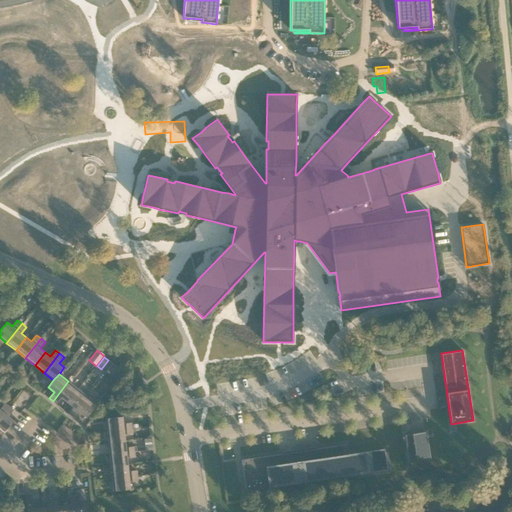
[(67,402),(78,389),(68,381),(53,401),(56,404),(61,397),(67,402)]
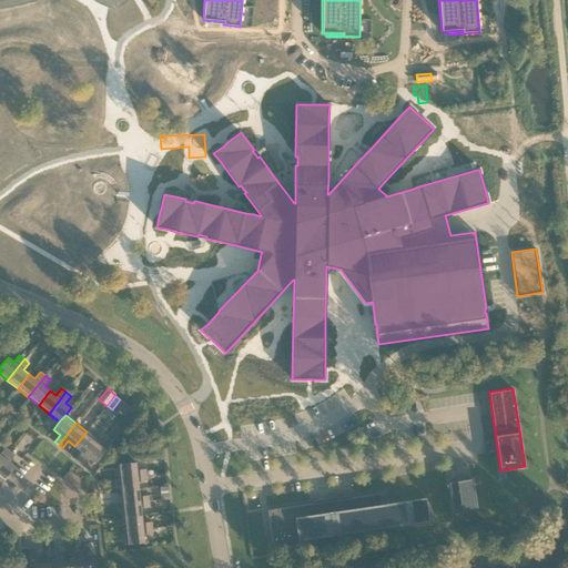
[(97,439),(87,432),(74,446),(81,452),(75,458),(79,462),(97,439)]
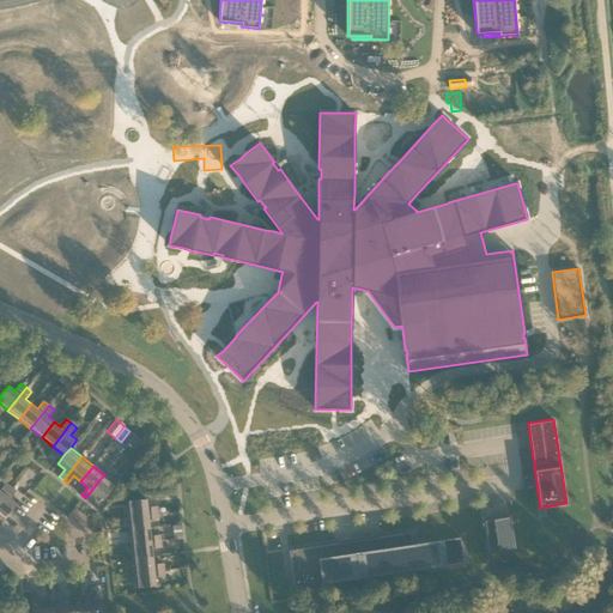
[(104,474),(85,498),(90,502),(96,493),(103,499),(116,484),(104,474)]
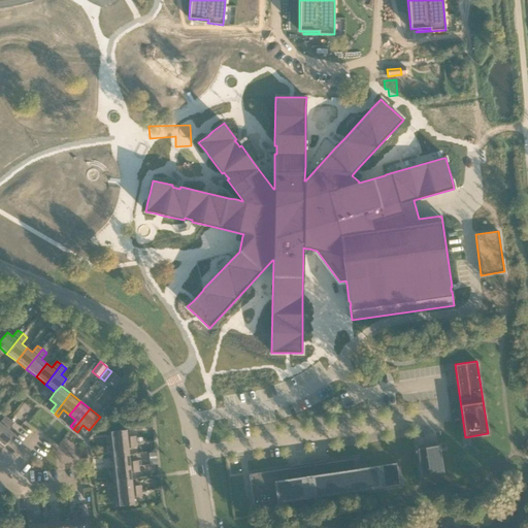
[(0,421),(0,430),(9,419),(4,416),(0,421)]
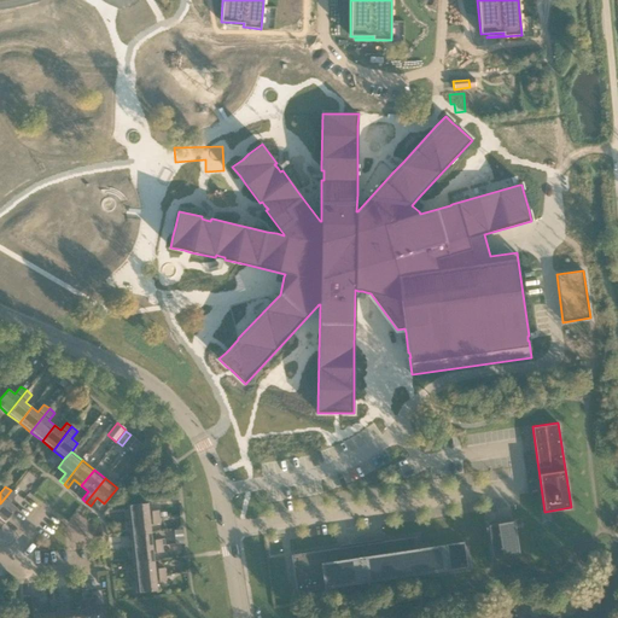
[(10,502),(16,495),(18,491),(15,488),(12,491),(11,490),(0,503),(0,520),(4,524),(16,508),(10,502)]
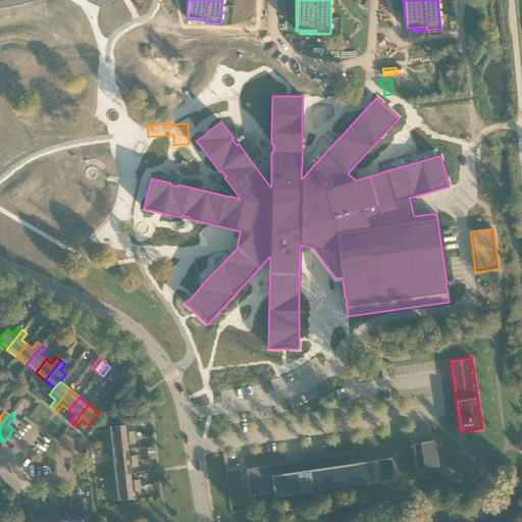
[(135,436),(134,430),(125,431),(124,424),(107,426),(109,438),(135,436)]
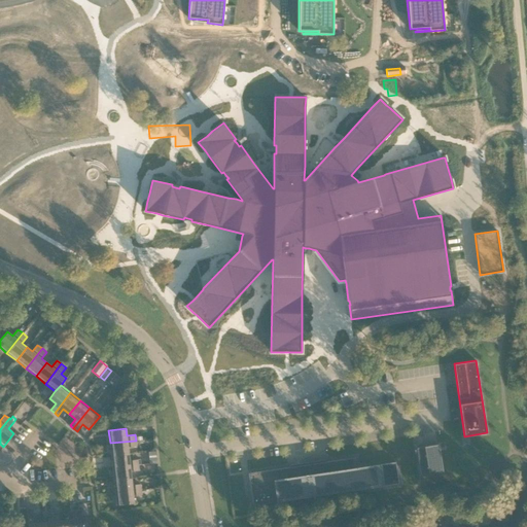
[(111,455),(129,454),(128,447),(136,446),(136,441),(110,443),(111,455)]
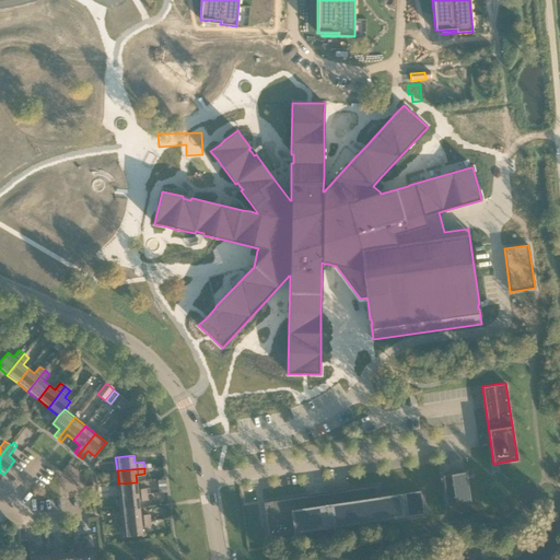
[(469,501),(465,473),(446,475),(442,476),(446,504),(469,501)]
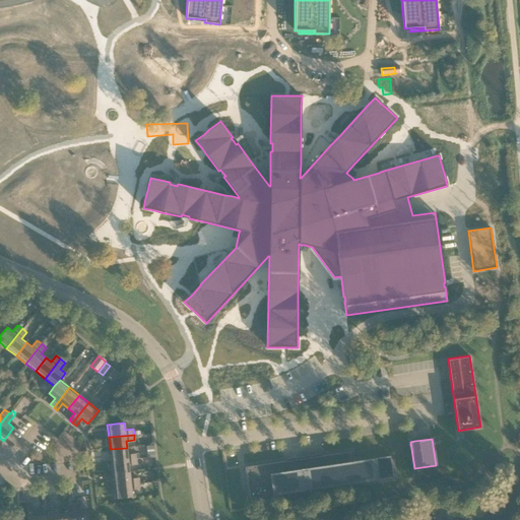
[(136,459),(136,453),(127,454),(127,448),(110,449),(111,461),(136,459)]
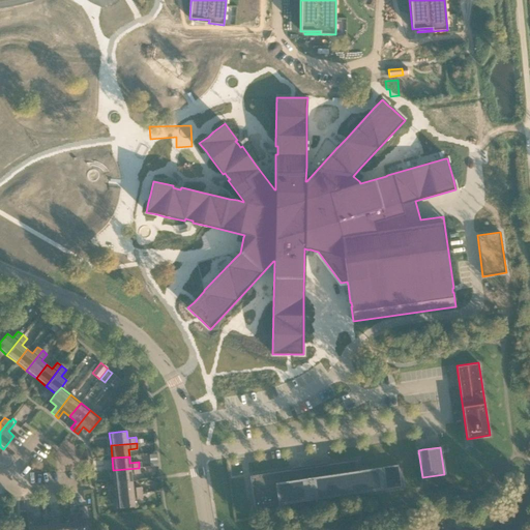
[(249,475),(255,508),(401,487),(398,465),(356,470),(355,461),(357,461),(357,460),(327,464),(326,462),(293,467),(291,467),(291,470),(249,475)]
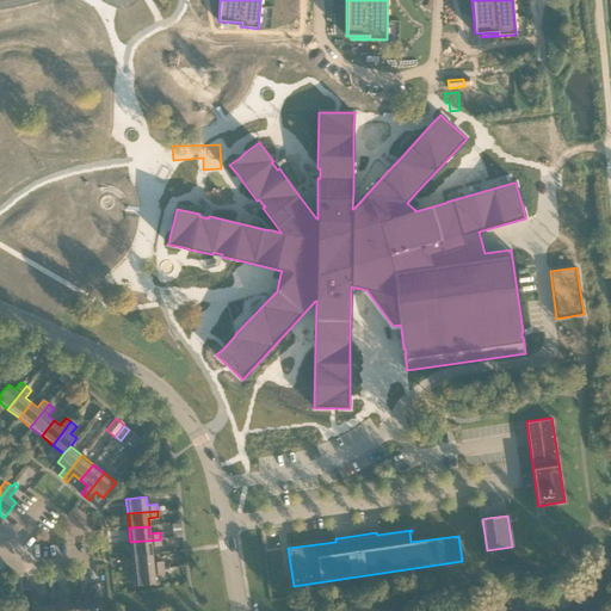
[(130,542),(133,556),(152,554),(152,547),(161,545),(160,539),(130,542)]
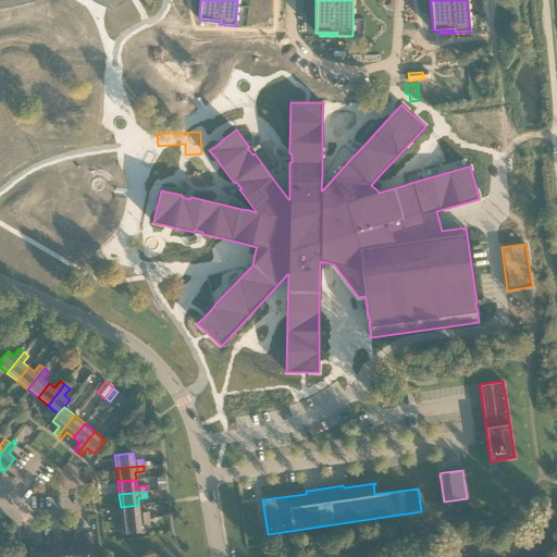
[(121,507),(122,520),(149,517),(148,511),(139,512),(138,505),(121,507)]
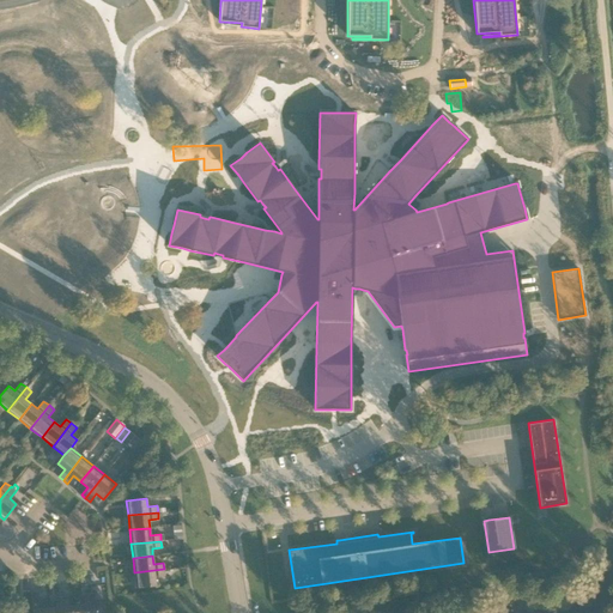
[(164,569),(134,572),(135,588),(156,586),(155,577),(164,576),(164,569)]
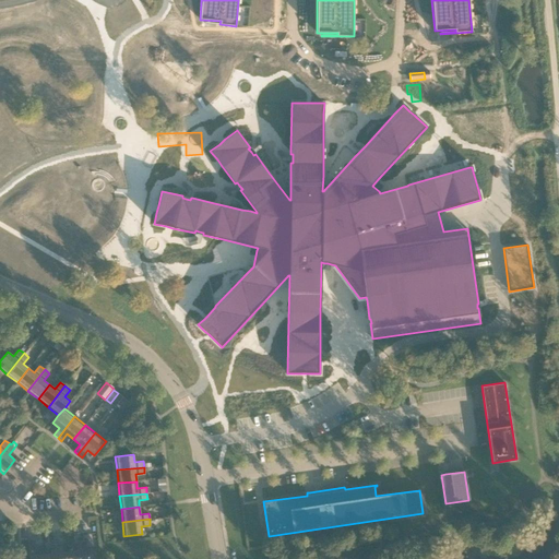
[(61,552),(60,544),(59,537),(55,538),(56,544),(56,558),(70,558),(69,551),(61,552)]
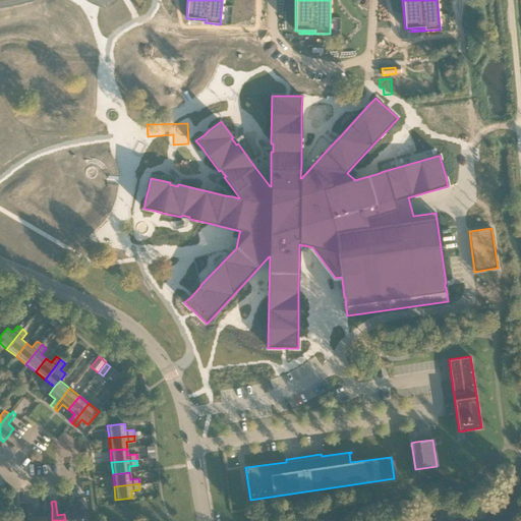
[(75,505),(77,520),(90,520),(90,511),(80,512),(80,504),(75,505)]
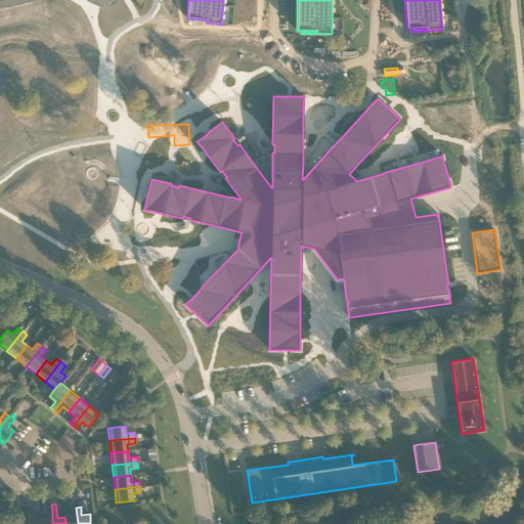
[(40,523),(40,520),(33,520),(32,508),(27,509),(28,523),(40,523)]
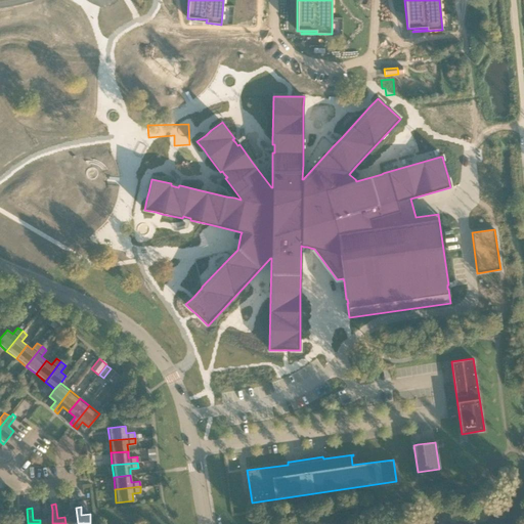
[(73,516),(64,517),(66,523),(78,523),(76,508),(72,508),(73,516)]
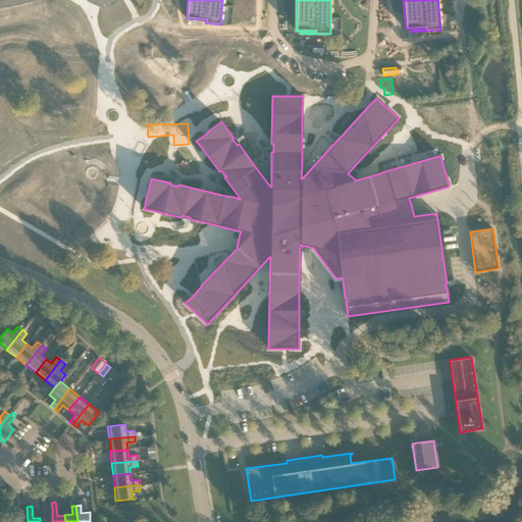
[(40,521),(52,521),(52,508),(47,509),(48,517),(40,518),(40,521)]
